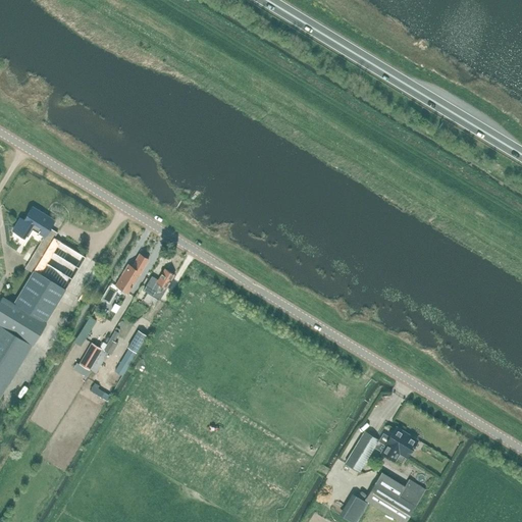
[(57,232),(50,228),(55,220),(33,206),(24,219),(19,216),(11,230),(24,239),(27,236),(29,237),(33,229),(44,237),(25,268),(32,272),(13,303),(3,296),(0,300),(0,398),(46,323),(87,257),(55,238),(57,232)]
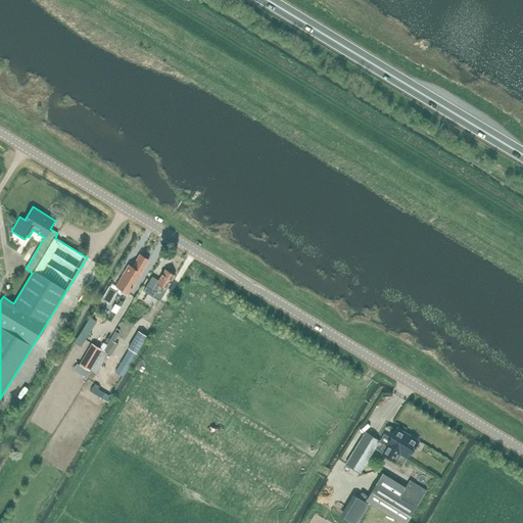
[(129,294),(149,259),(139,253),(131,267),(129,265),(115,286),(129,294)]
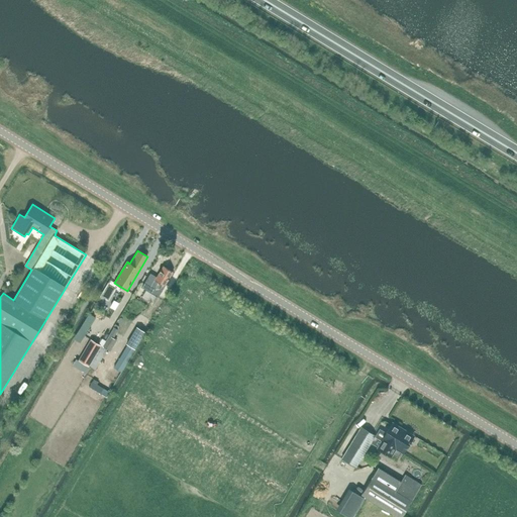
[(158,297),(173,272),(164,267),(157,278),(150,273),(141,288),(158,297)]
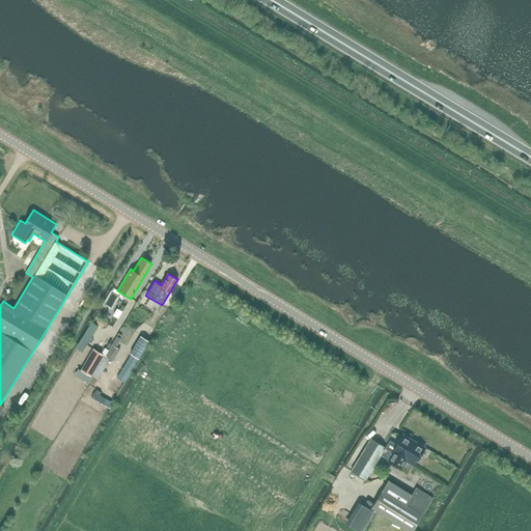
[(77,296),(83,299),(90,287),(84,283),(68,308),(77,313),(80,308),(73,304),(77,296)]
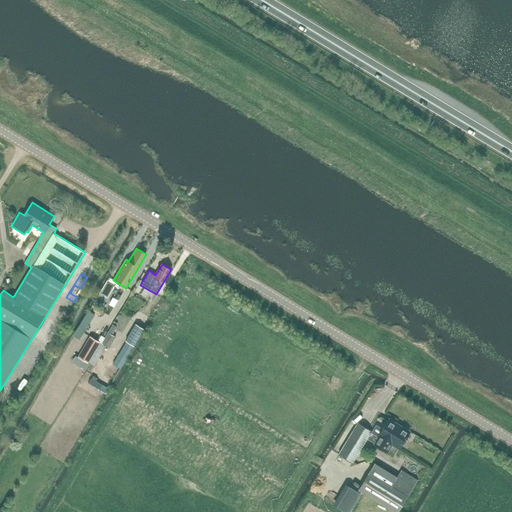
[(113,298),(109,304),(114,307),(118,300),(113,298)]
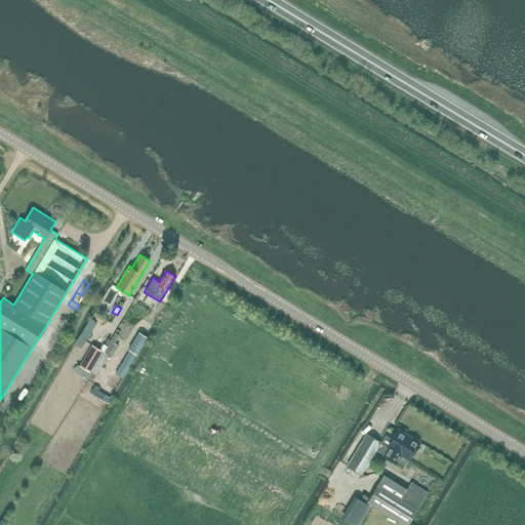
[(120,334),(115,332),(113,331),(103,349),(105,350),(104,352),(92,345),(79,366),(90,372),(96,376),(103,365),(109,355),(111,356),(117,346),(116,344),(120,335),(119,334),(120,334)]
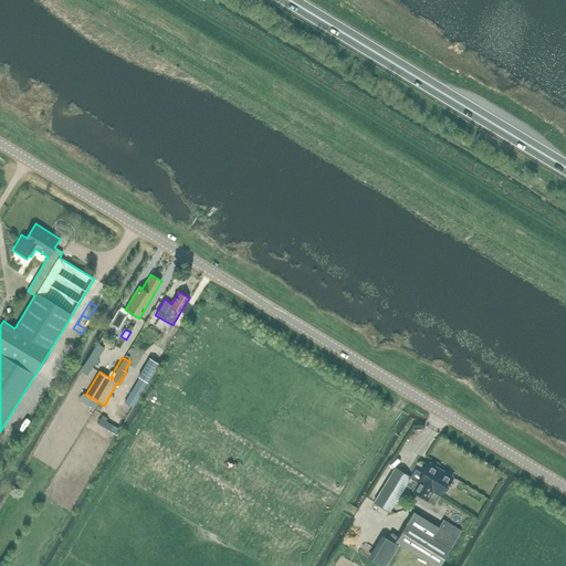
[(138,396),(146,381),(148,383),(159,364),(149,358),(138,377),(139,377),(132,392),(130,391),(125,402),(133,407),(138,396)]
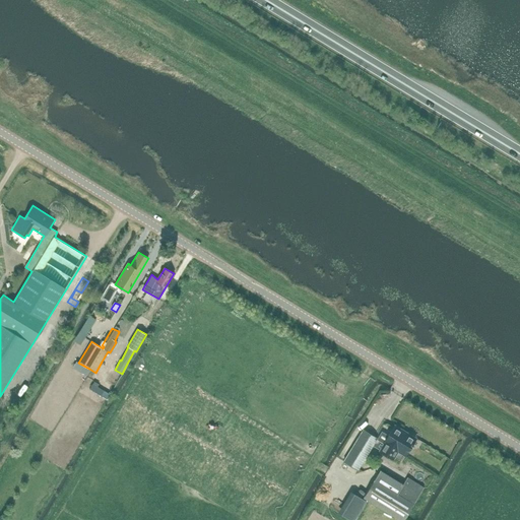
[(105,390),(101,396),(107,399),(111,393),(105,390)]
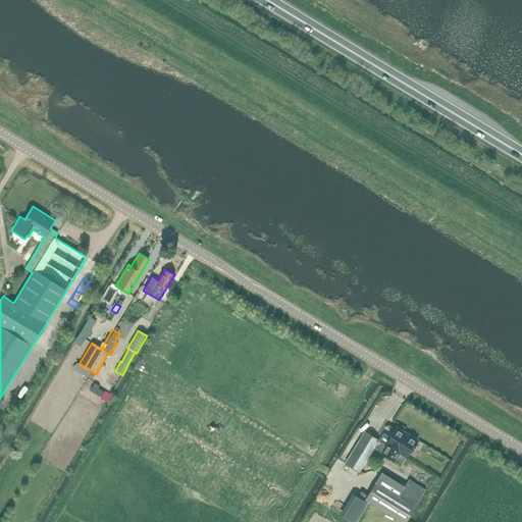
[(107,409),(110,405),(96,395),(93,399),(107,409)]
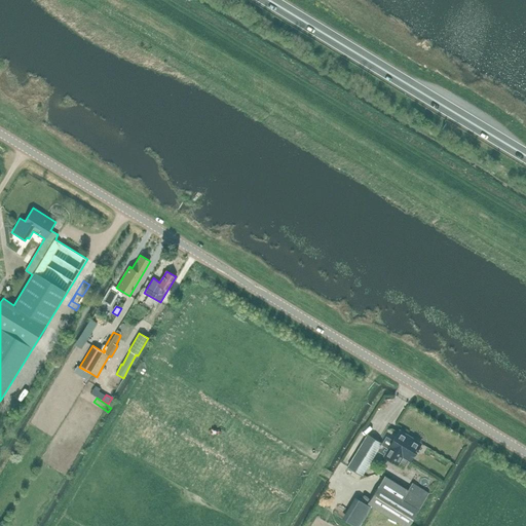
[(403,458),(409,461),(420,444),(399,430),(392,441),(386,437),(381,444),(367,435),(347,466),(363,476),(376,452),(383,456),(398,465),(403,458)]
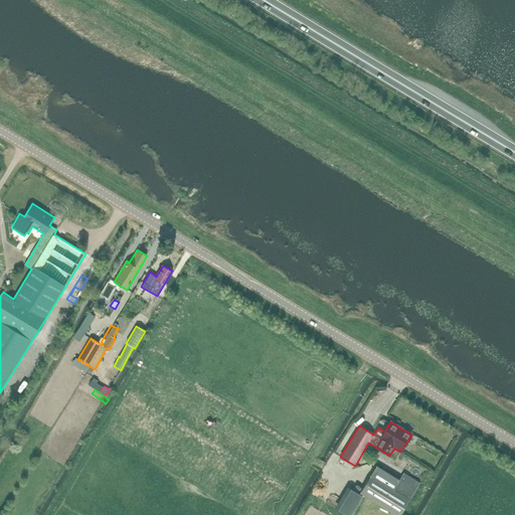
[(399,479),(386,471),(377,466),(360,493),(394,514),(399,514),(419,483),(410,478),(403,473),(399,479)]
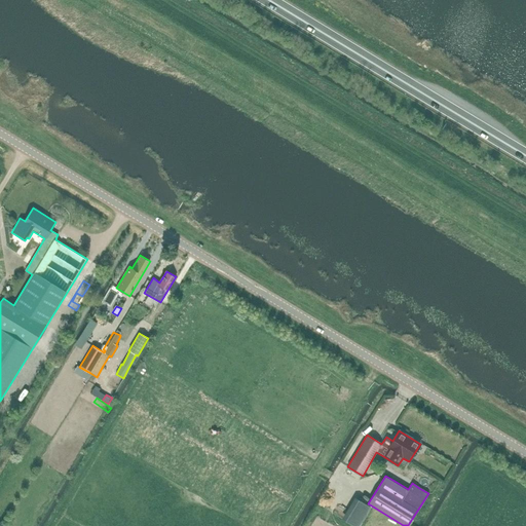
[(354,525),(359,525),(371,508),(354,497),(342,518),(354,525)]
